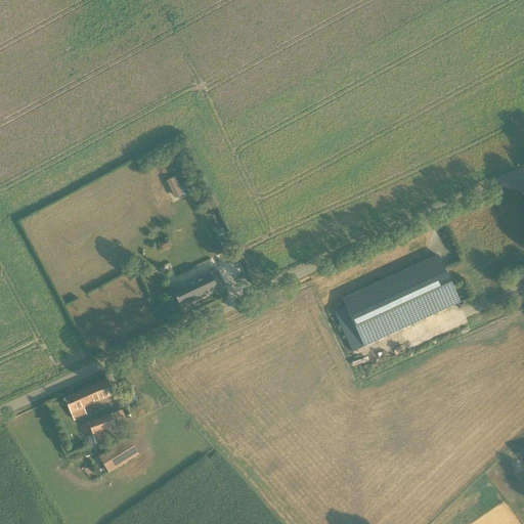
[(166,182),(175,199),(183,195),(174,178),(166,182)]
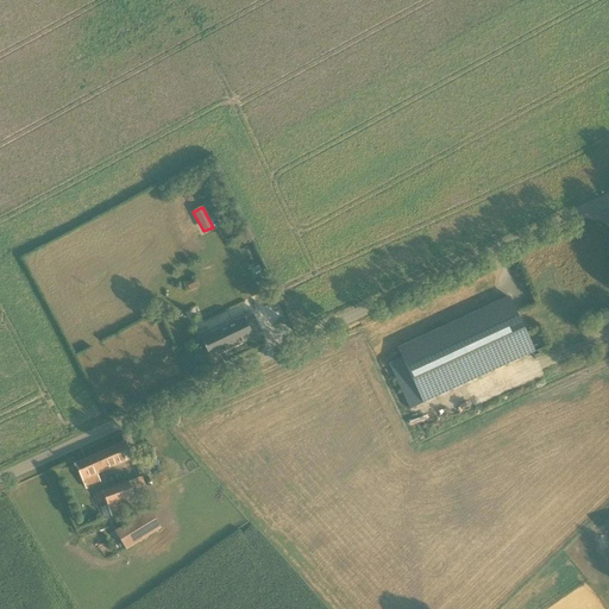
[(193,278),(186,283),(189,292),(198,288),(193,278)]
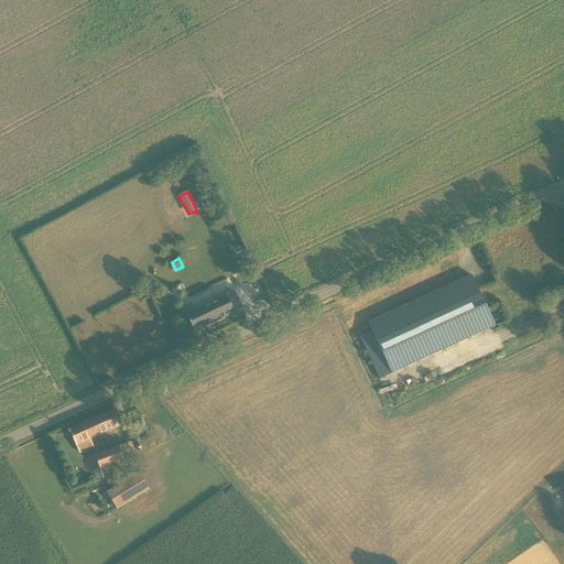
[(470,275),(368,323),(370,327),(371,331),(359,337),(379,380),(495,327),(470,275)]
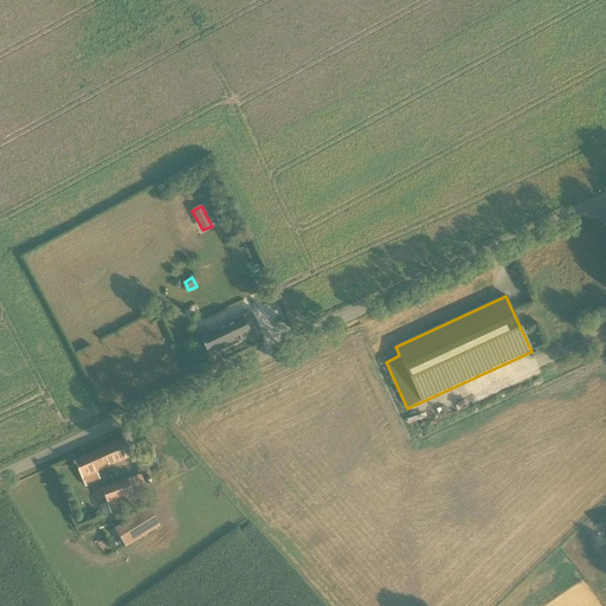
[(208,358),(252,337),(260,333),(251,314),(243,318),(200,339),(202,343),(200,345),(205,353),(206,353),(208,358)]
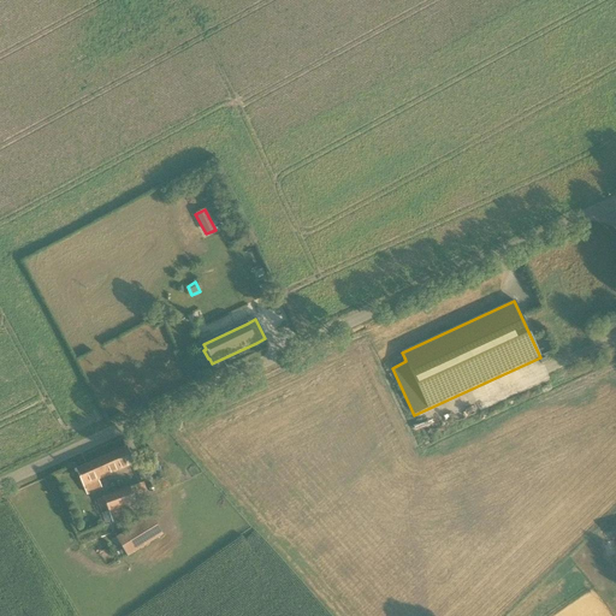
[(98,479),(134,463),(126,448),(77,471),(83,485),(84,485),(88,495),(101,489),(98,479)]
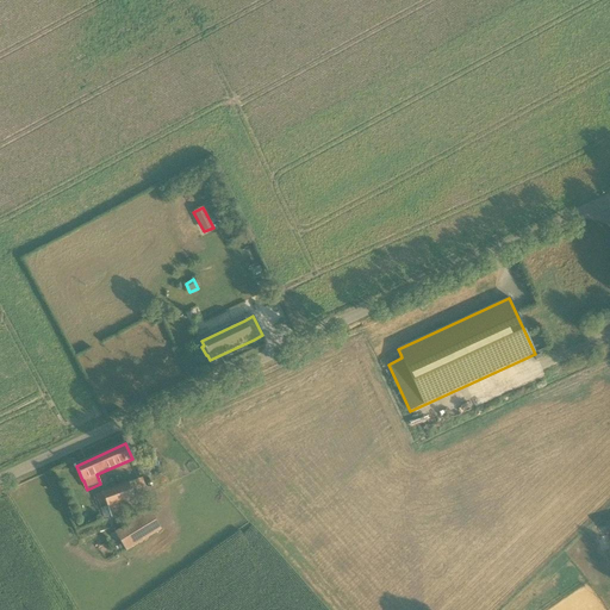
[(135,499),(137,505),(150,500),(142,479),(95,496),(101,510),(107,508),(109,509),(135,499)]
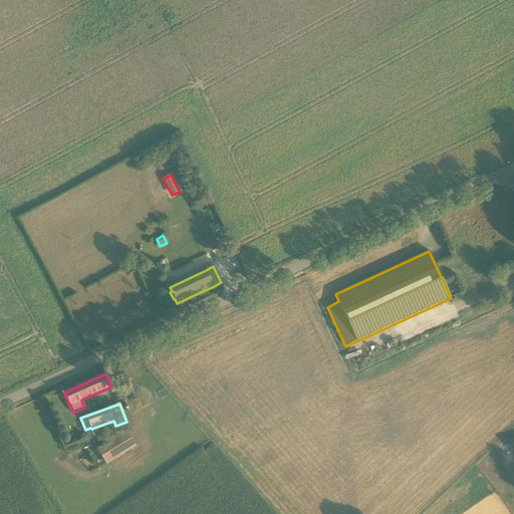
[(135,446),(125,432),(98,449),(106,464),(135,446)]
